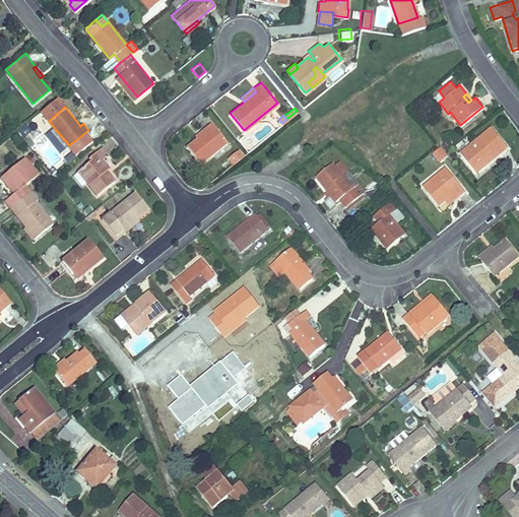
[(25,122),(17,128),(22,135),(30,129),(25,122)]
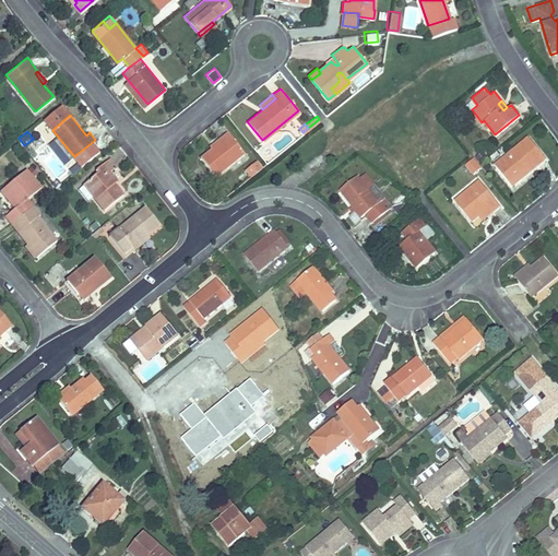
[(221,139),(211,148),(200,156),(214,175),(244,152),(227,131),(220,138),(221,139)]
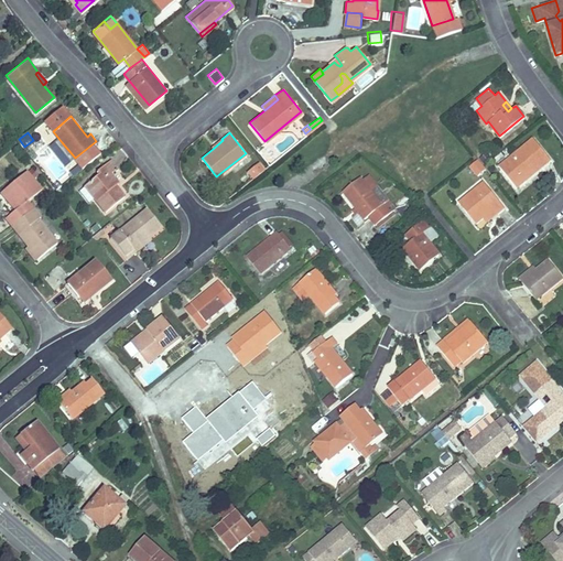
[(524,176),(549,157),(532,137),(498,164),(516,186),(526,179),(524,176)]
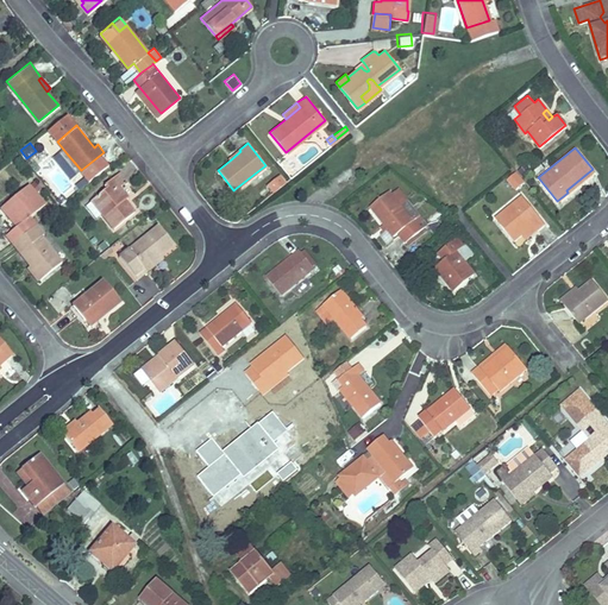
[(227,158),(230,161),(240,151),(239,150),(227,158)]
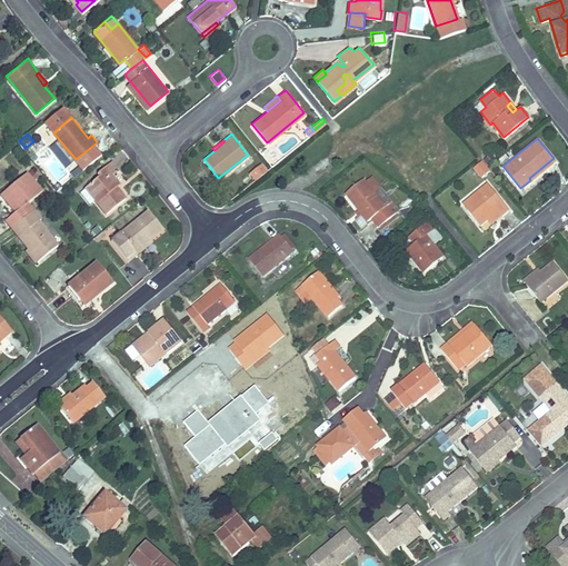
[(63,155),(69,151),(62,144),(58,148),(63,155)]
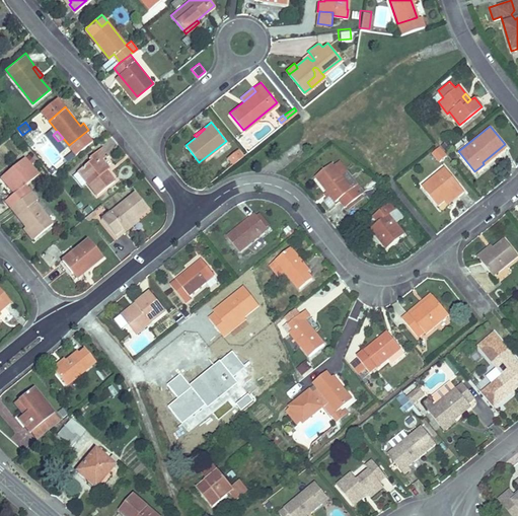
[(438,144),(430,151),(438,160),(446,153),(438,144)]
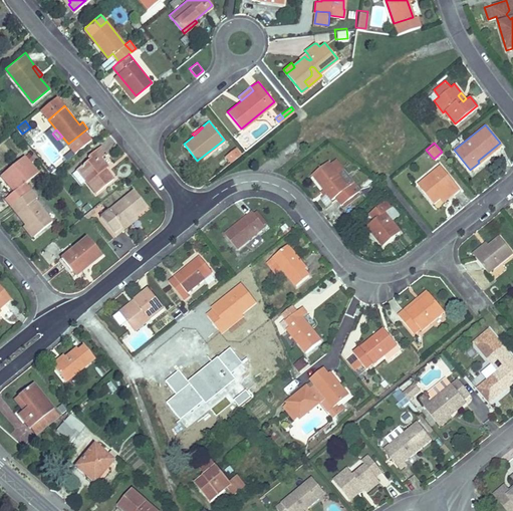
[(501,144),(500,143),(478,161),(479,163),(501,144)]
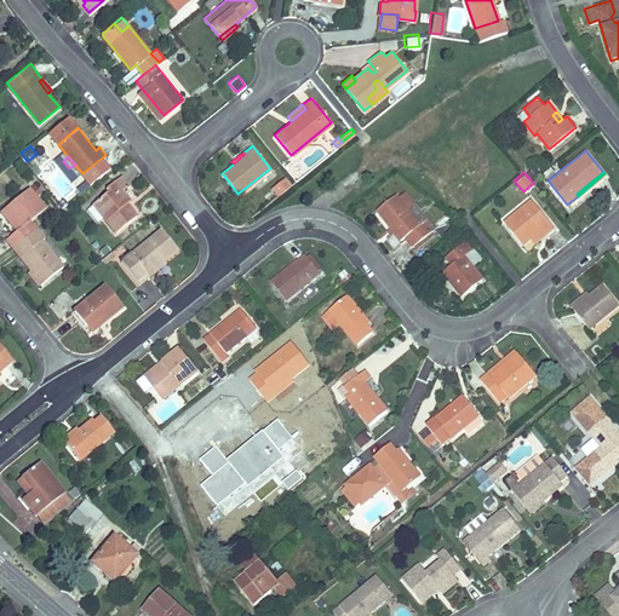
[(92,202),(103,216),(115,230),(136,214),(127,203),(126,205),(124,203),(126,201),(129,199),(120,188),(127,183),(120,173),(105,185),(108,189),(92,202)]
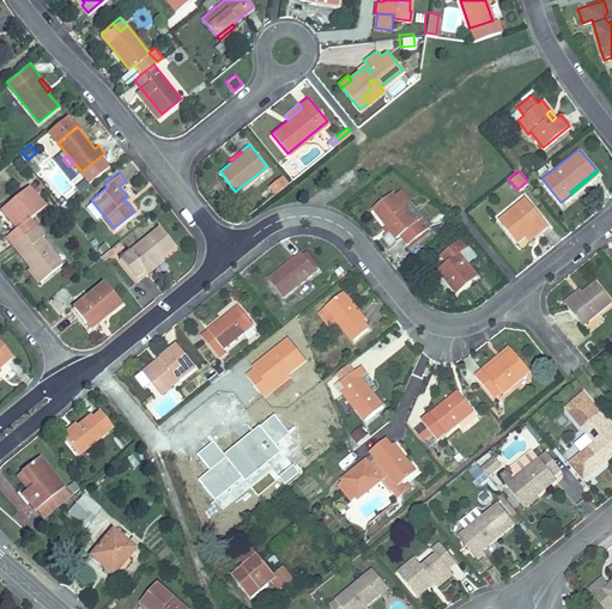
[(274,192),(286,182),(280,175),(268,184),(274,192)]
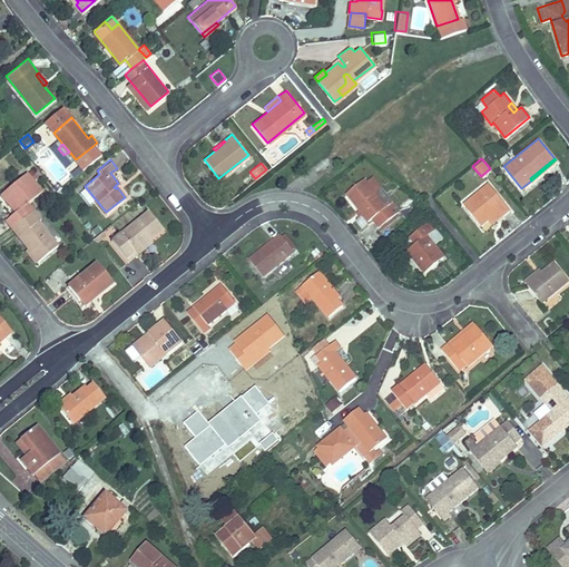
[(20,183),(5,196),(16,211),(6,218),(11,226),(32,208),(27,202),(41,189),(27,170),(17,178),(20,183)]
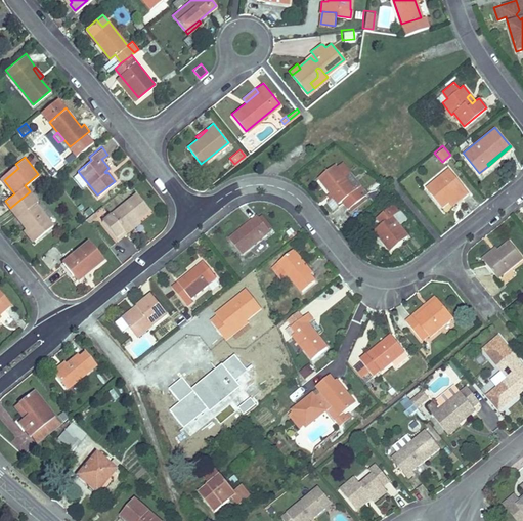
[(351,205),(364,193),(365,192),(358,184),(360,182),(343,161),(337,166),(335,163),(318,176),(331,191),(339,202),(343,199),(349,207),(351,205)]
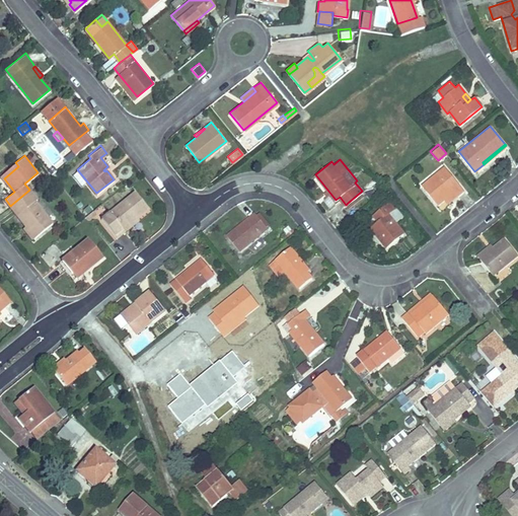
[(0,174),(4,178),(18,166),(15,162),(0,174)]
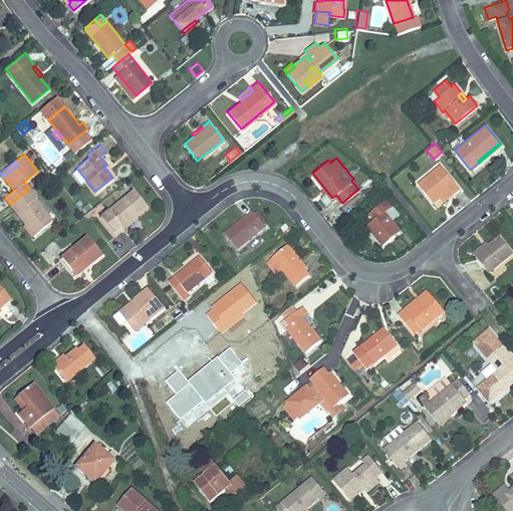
[(449,187),(453,193),(460,188),(441,164),(418,183),(433,202),(441,196),(447,191),(446,190),(449,187)]
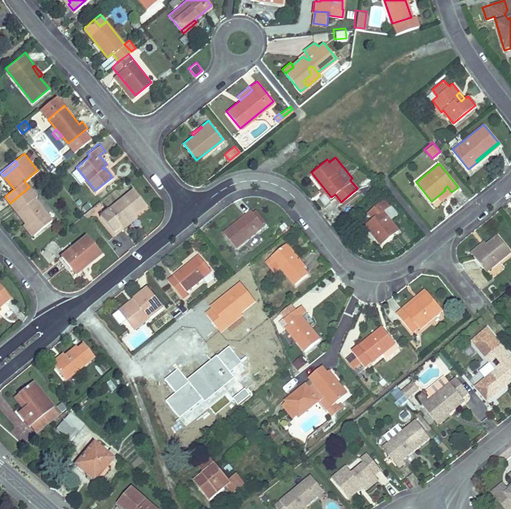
[(80,182),(85,178),(76,167),(71,171),(80,182)]
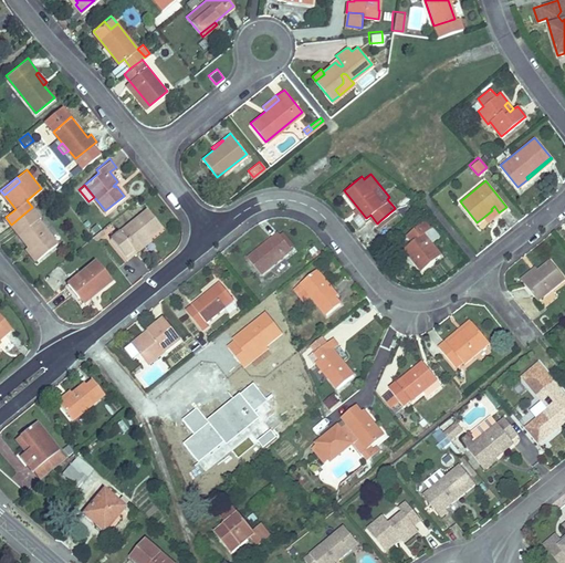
[(419,202),(414,196),(412,197),(408,193),(398,201),(401,206),(397,207),(404,215),(419,202)]
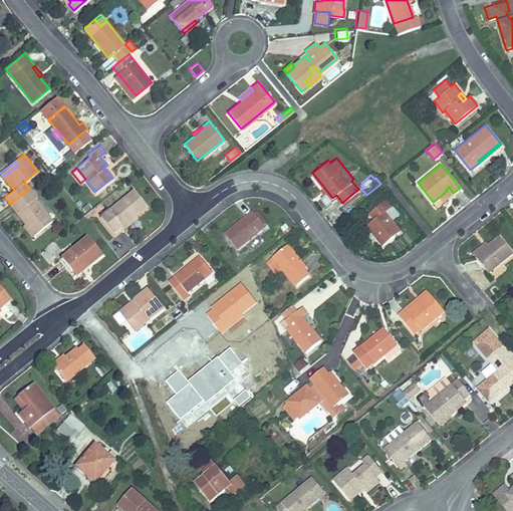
[(444,200),(453,193),(449,187),(446,190),(447,191),(441,196),(444,200)]
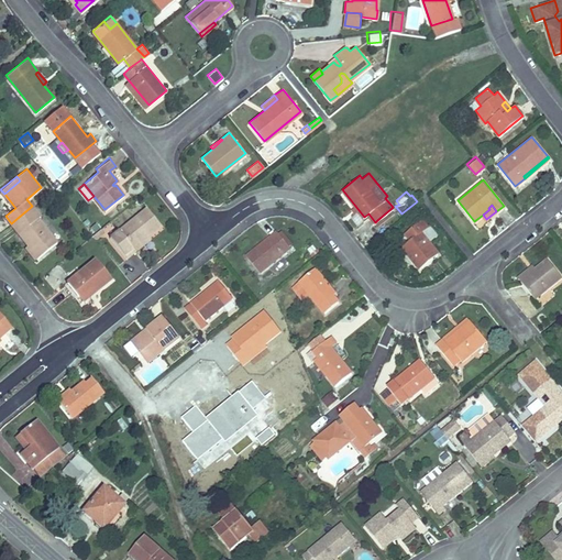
[(28,244),(37,255),(56,240),(37,217),(40,215),(32,206),(11,223),(28,244)]
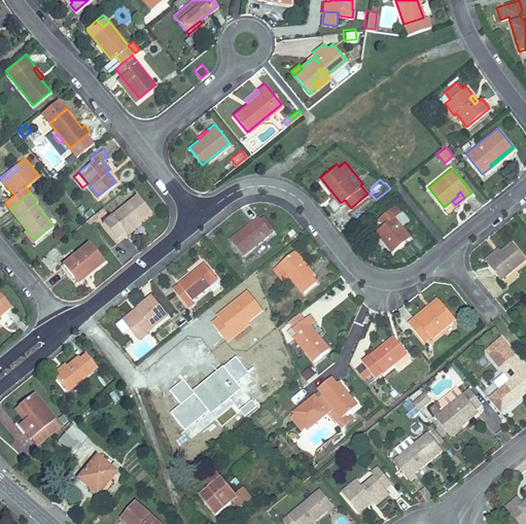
[(124,231),(137,219),(149,210),(136,193),(102,220),(117,240),(126,234),(124,231)]
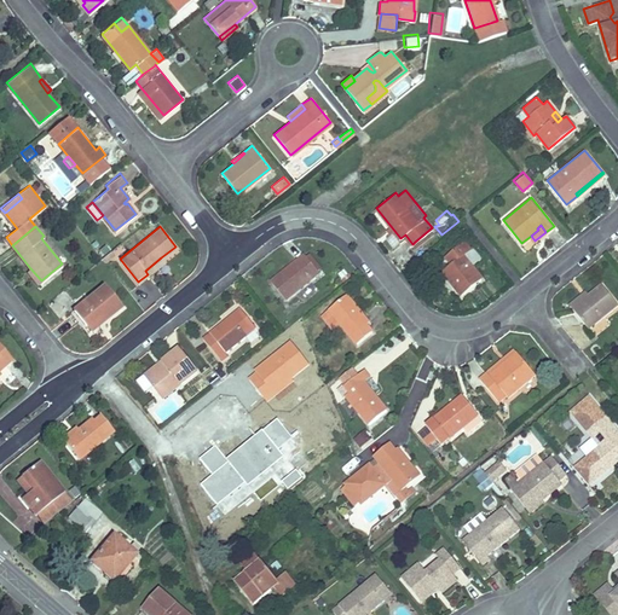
[(402,241),(400,238),(391,226),(387,228),(390,233),(387,236),(396,245),(402,241)]
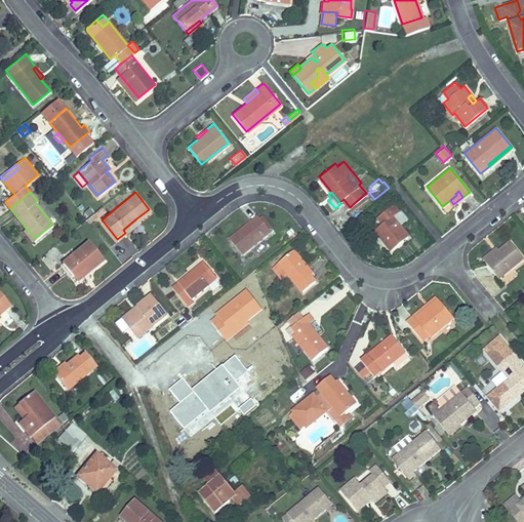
[(367,197),(365,194),(352,205),(354,208),(367,197)]
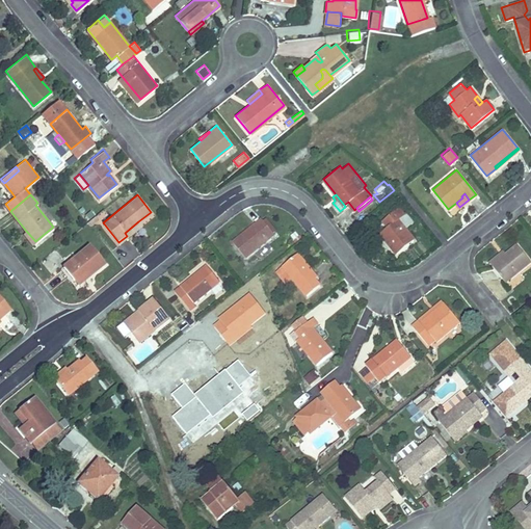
[(388,226),(383,229),(379,233),(396,253),(414,238),(398,218),(404,213),(399,206),(382,219),(388,226)]
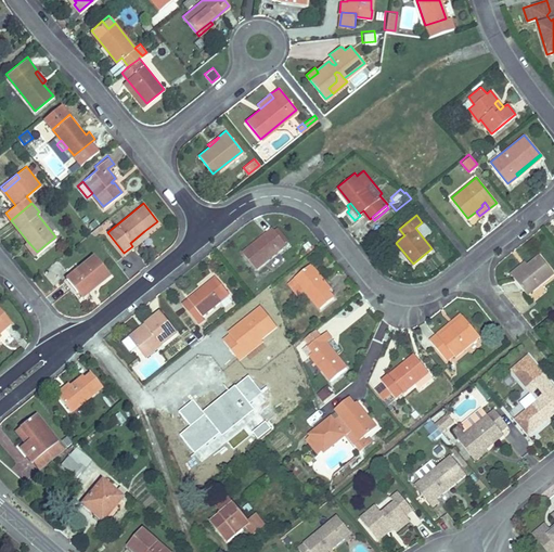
[(284,241),(274,229),(272,227),(243,252),(256,268),(285,243),(284,241)]
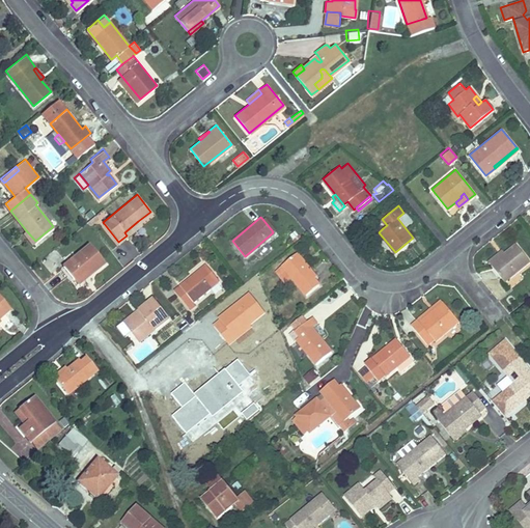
[(266,217),(262,219),(272,230),(274,228),(266,217)]
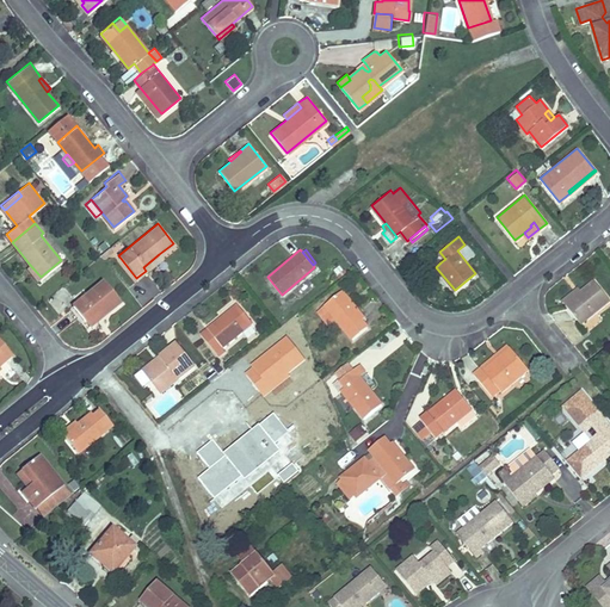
[(435,255),(441,262),(445,259),(439,252),(435,255)]
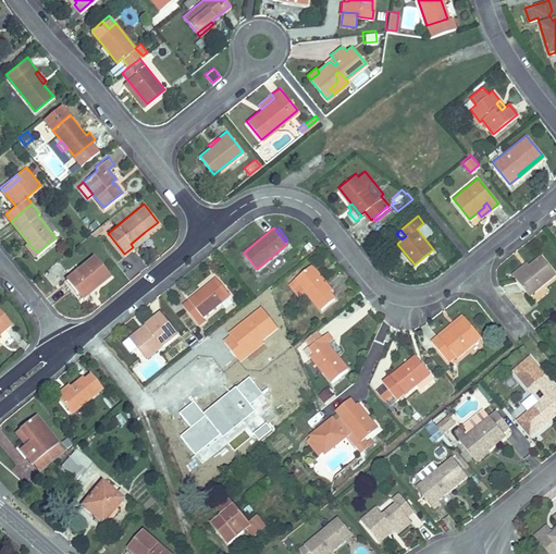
[(148,235),(145,232),(131,244),(133,247),(148,235)]
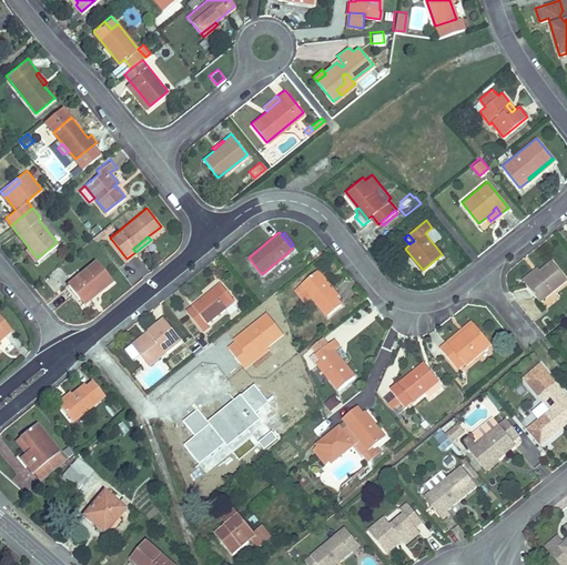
[(36,260),(38,258),(28,246),(26,248),(36,260)]
